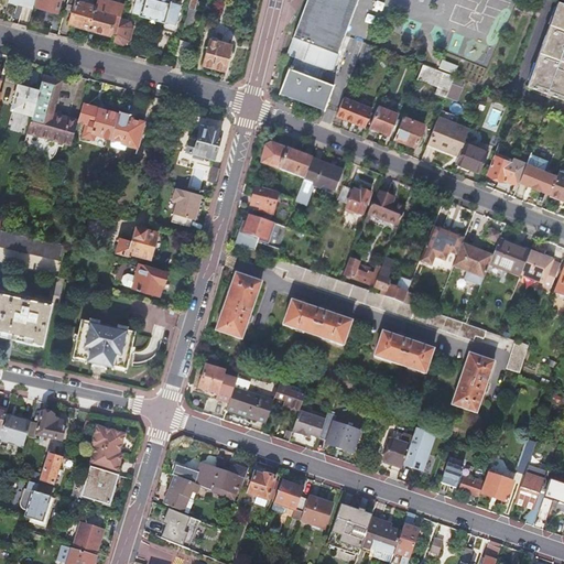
[(38,0),(36,7),(57,12),(60,0),(38,0)]
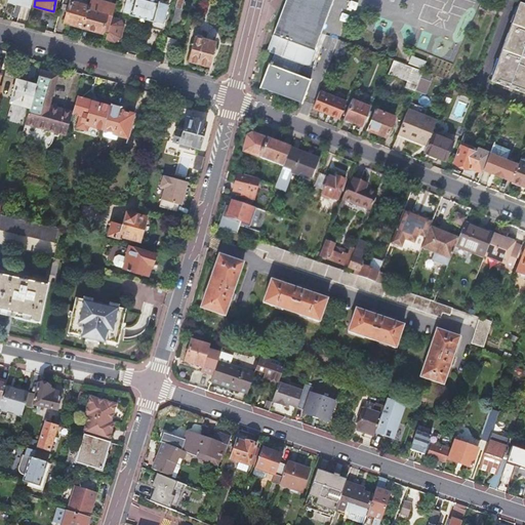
[(65,23),(82,28),(88,6),(73,2),(73,0),(63,0),(62,4),(69,6),(68,11),(65,23)]
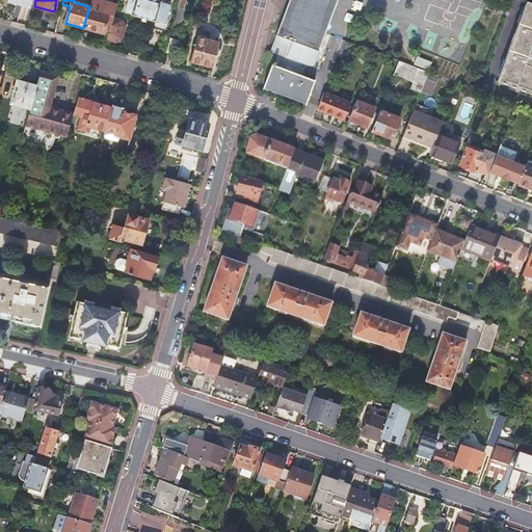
[(116,6),(96,0),(90,0),(89,6),(83,28),(108,34),(113,18),(116,6)]
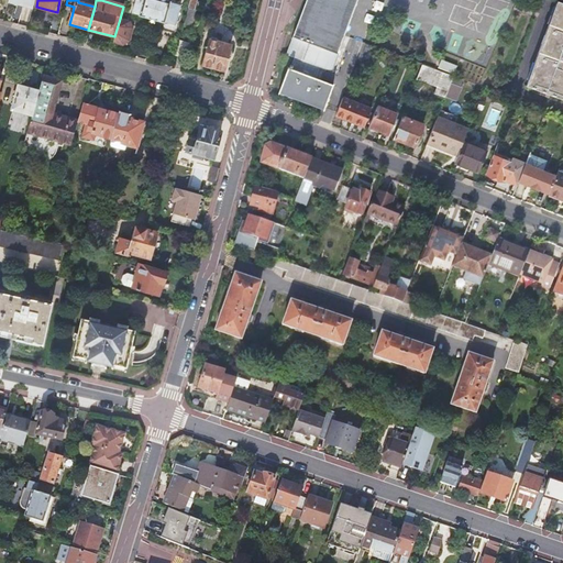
[(135,0),(132,13),(140,15),(139,17),(164,23),(175,25),(180,7),(169,3),(169,2),(161,0),(135,0)]
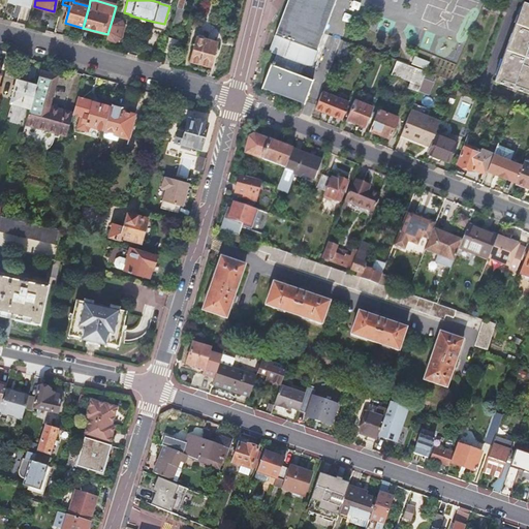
[(289,0),(283,20),(322,33),(335,0),(289,0)]
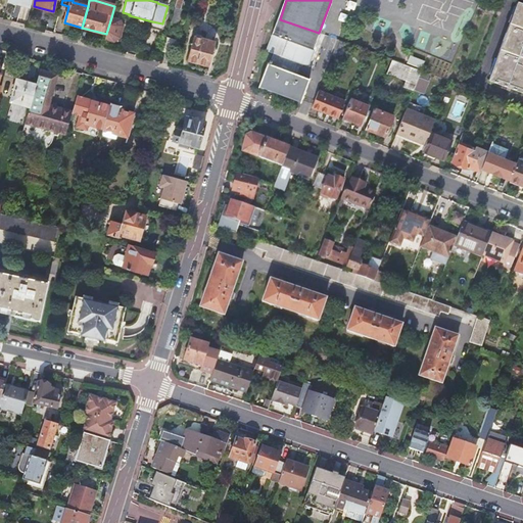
[(522,2),(518,1),(489,80),(522,91),(522,2)]
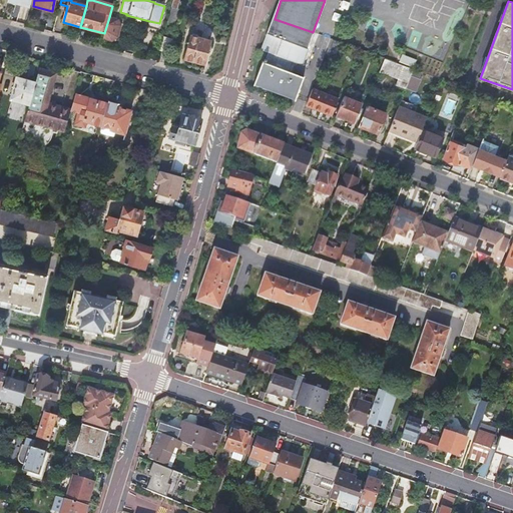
[(115,19),(109,17),(104,33),(103,39),(109,41),(112,40),(117,22),(115,19)]
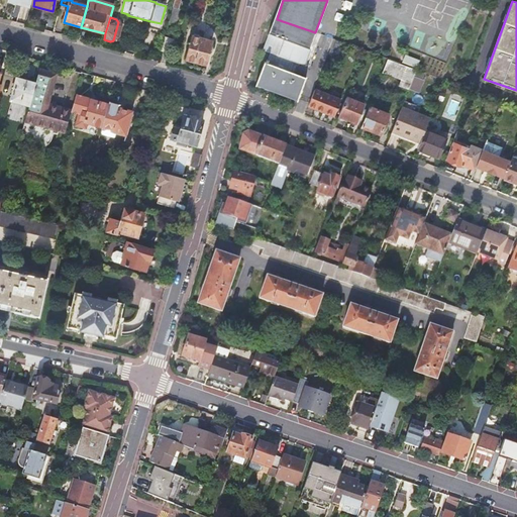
[(309,47),(315,32),(277,19),(271,33),(269,32),(269,33),(271,34),(264,50),(272,54),(269,60),(267,59),(266,62),(265,62),(266,61),(265,61),(254,85),(255,85),(256,85),(296,100),(296,101),(306,77),(305,77),(305,78),(289,72),(293,62),(303,66),(309,48),(310,49),(311,48),(309,47)]
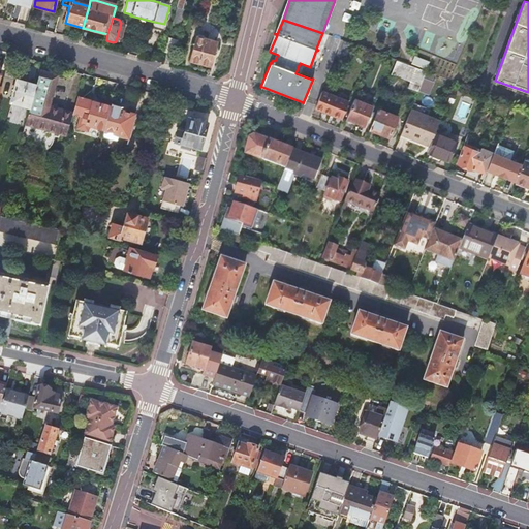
[(210,66),(217,42),(196,37),(190,60),(210,66)]
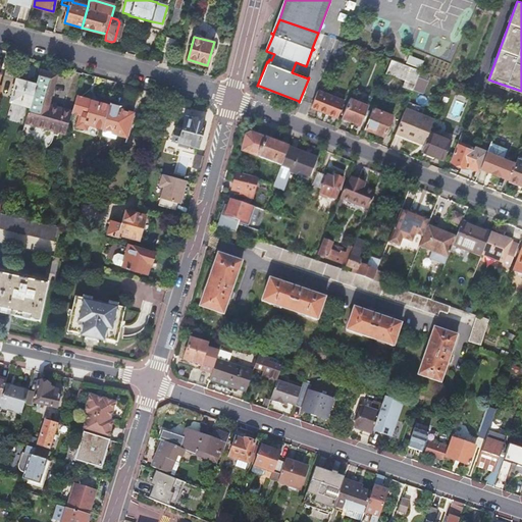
[(165,40),(162,52),(168,54),(171,42),(165,40)]
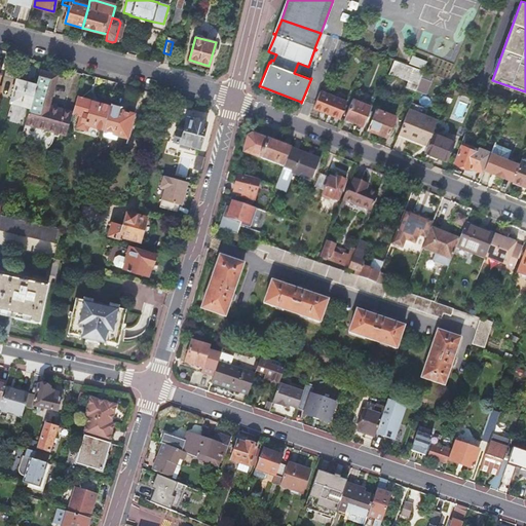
[(335,55),(339,58),(345,42),(341,41),(335,55)]
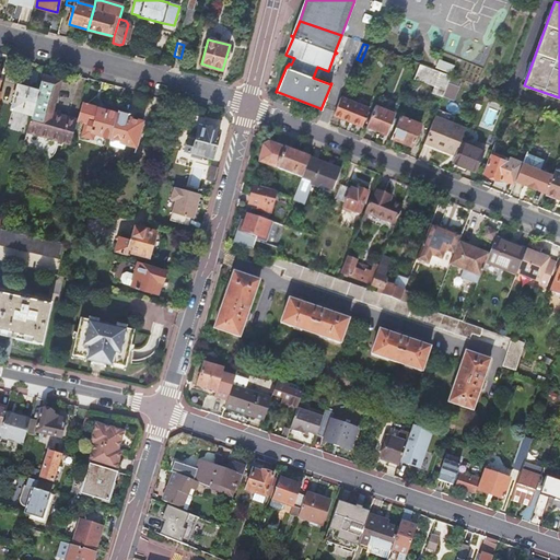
[(368,45),(361,61),(366,63),(373,47),(368,45)]
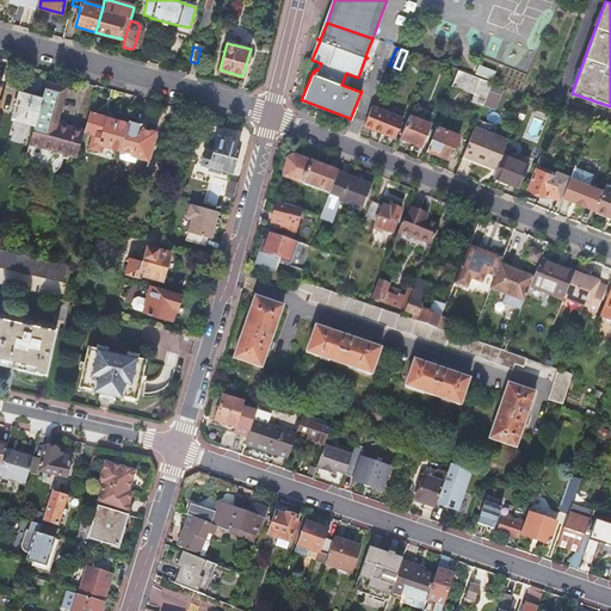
[(495,78),(498,68),(480,63),(477,73),(495,78)]
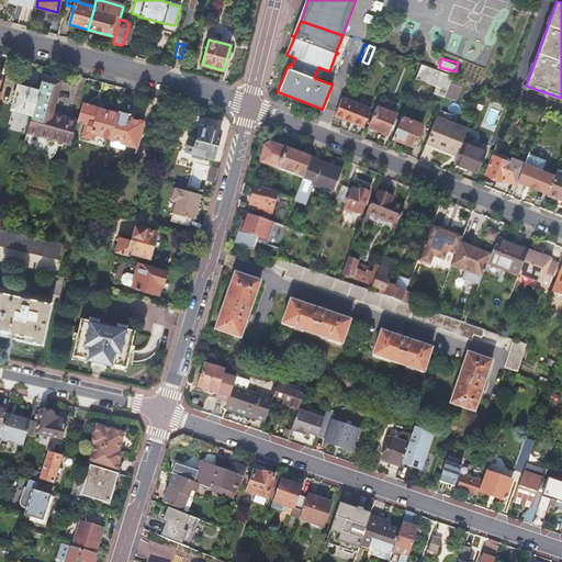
[(452,76),(422,65),(416,79),(437,87),(434,93),(445,97),(452,76)]
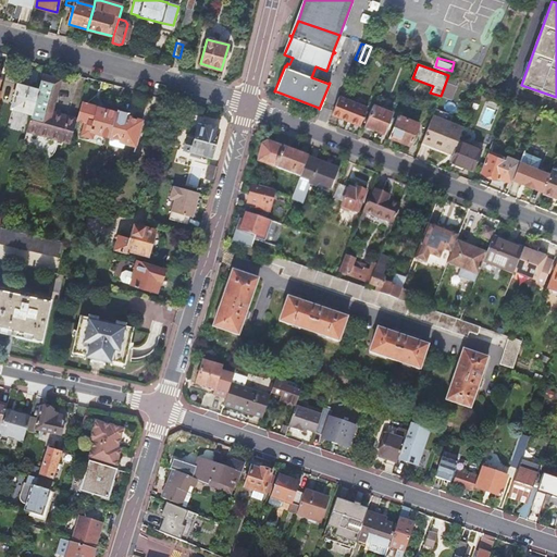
[(70,143),(76,120),(76,118),(53,111),(61,81),(41,75),(38,90),(32,113),(26,131),(70,143)]
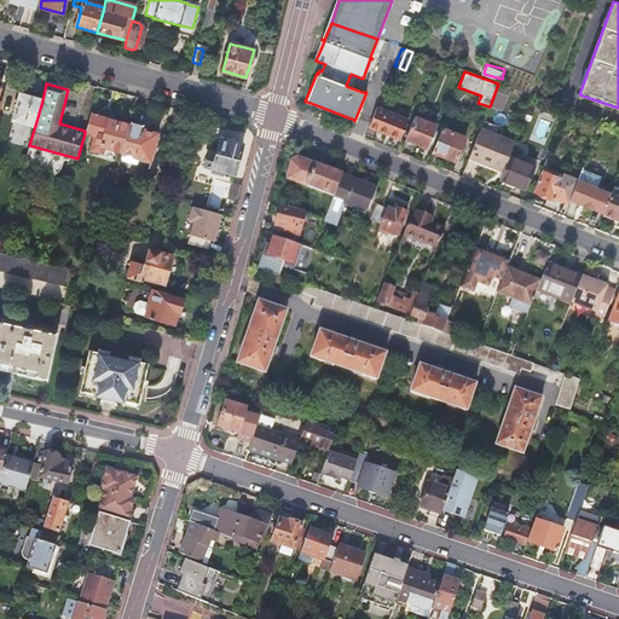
[(12,120),(35,126),(42,100),(30,97),(30,98),(19,94),(17,103),(16,103),(12,120)]
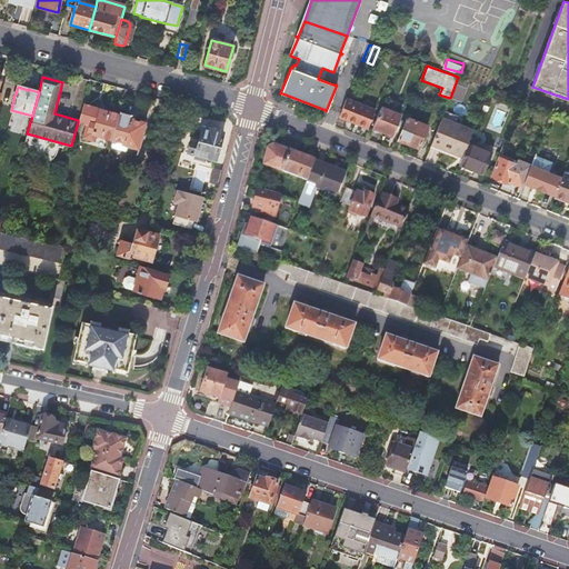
[(531,103),(520,100),(517,110),(527,113),(531,103)]
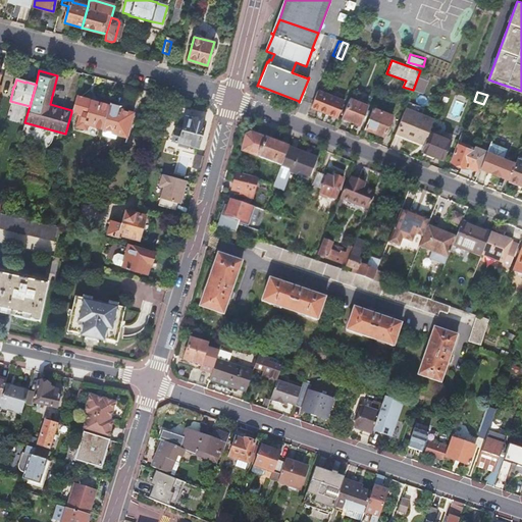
[(345,102),(324,94),(318,110),(337,117),(345,102)]
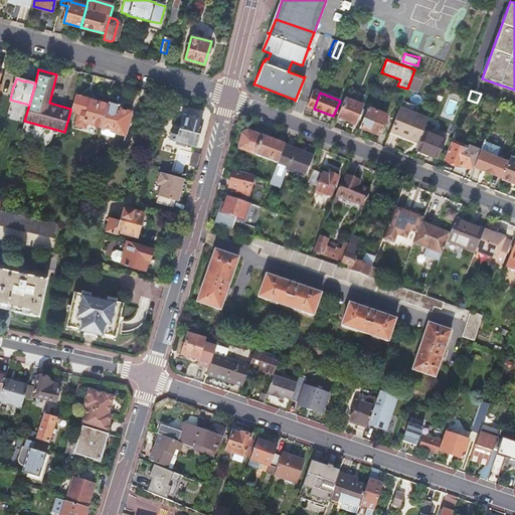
[(81,98),(74,97),(70,109),(70,111),(77,113),(74,125),(81,127),(86,125),(87,121),(91,122),(91,124),(101,127),(107,104),(97,101),(97,102),(81,98)]
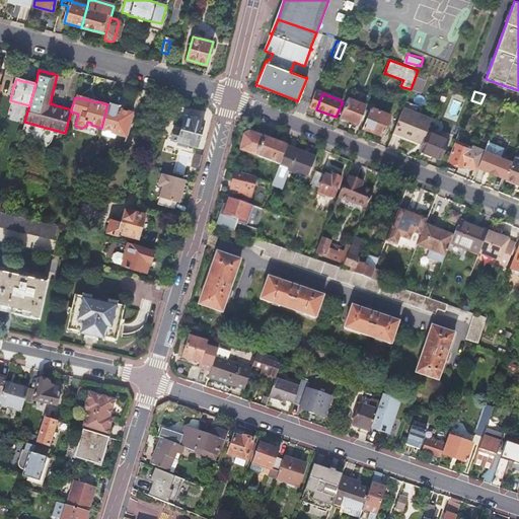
[(348,97),(340,119),(348,122),(348,120),(358,124),(365,104),(348,97)]
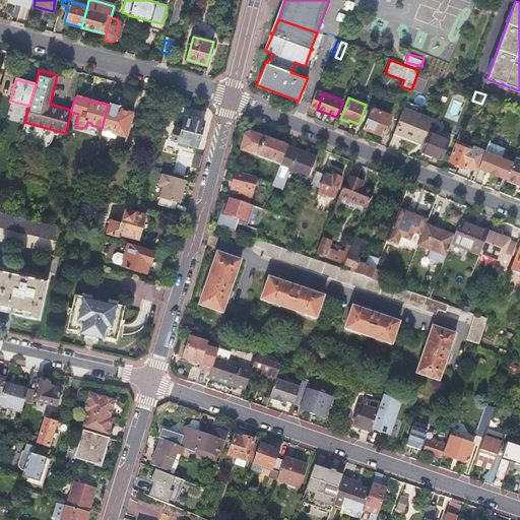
[(119,107),(108,104),(108,105),(102,128),(100,135),(125,141),(129,127),(128,126),(131,113),(119,110),(119,107)]
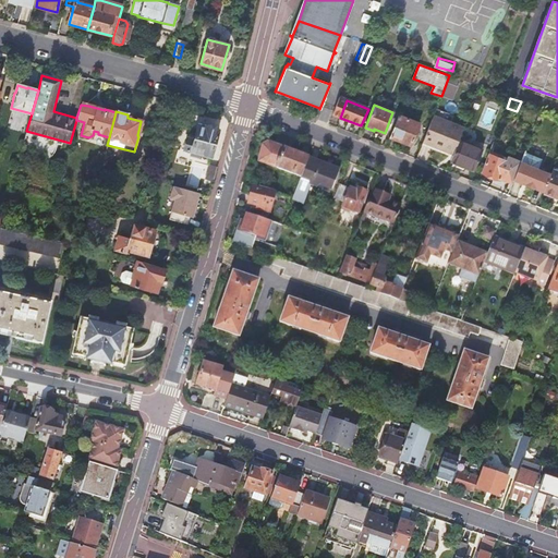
[(399,116),(390,137),(411,145),(420,123),(399,116)]
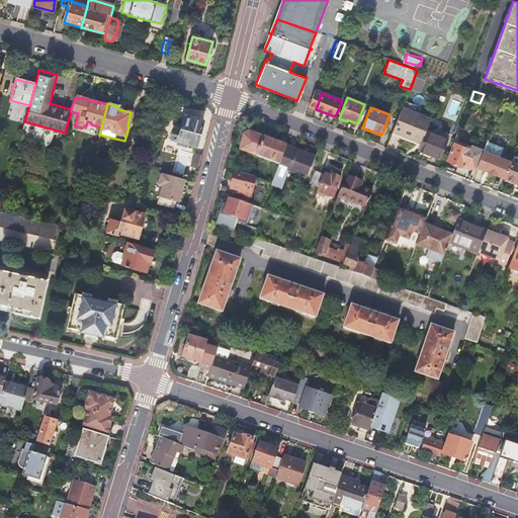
[(426,131),(429,121),(430,118),(403,107),(393,131),(421,143),(426,131)]
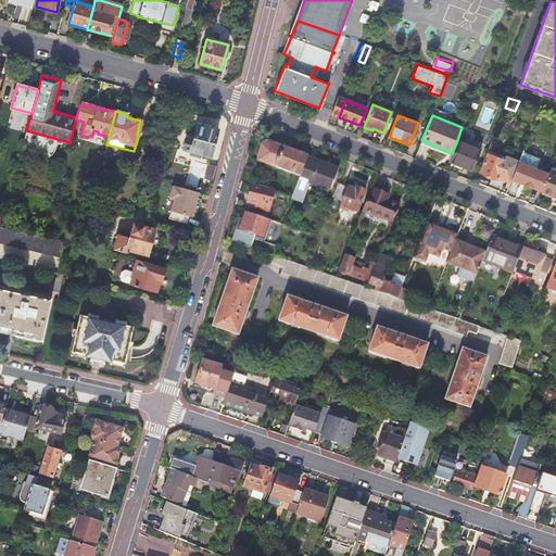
[(204,125),(204,126),(197,124),(192,138),(186,137),(182,148),(209,155),(216,129),(204,125)]
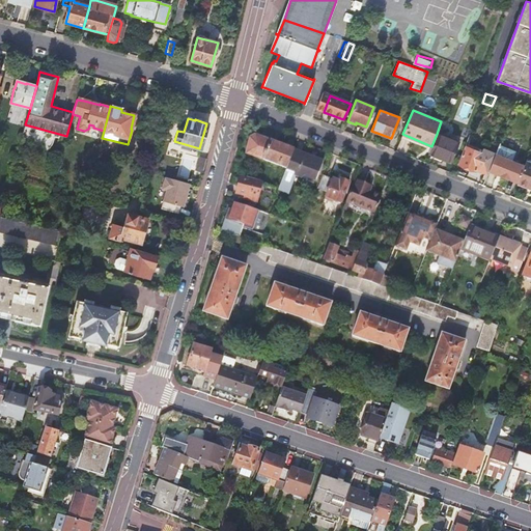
[(474,127),(470,138),(479,142),(483,130),(474,127)]
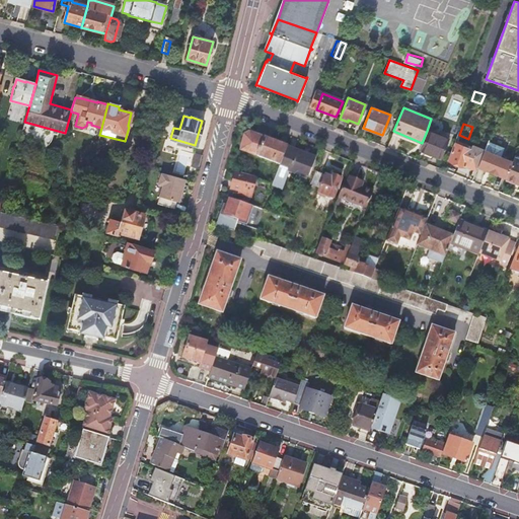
[(419,149),(441,158),(449,139),(427,131),(422,143),(419,149)]
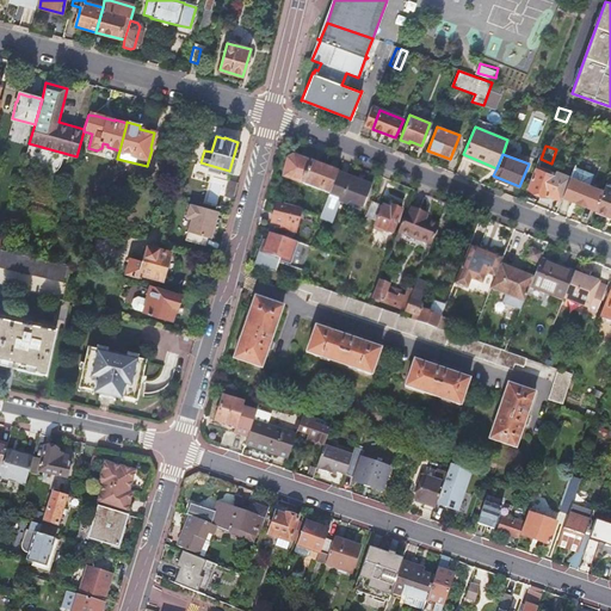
[(329,195),(338,173),(310,161),(295,155),(288,159),(283,176),(302,183),(329,195)]
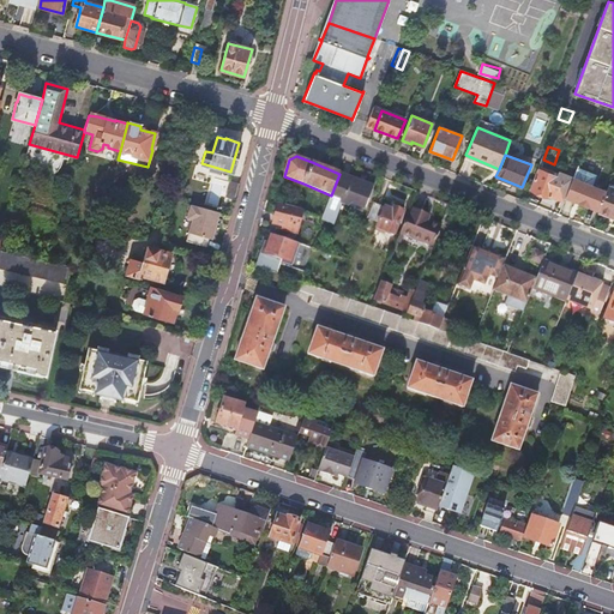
[(575,174),(572,179),(591,186),(596,174),(577,167),(575,174)]
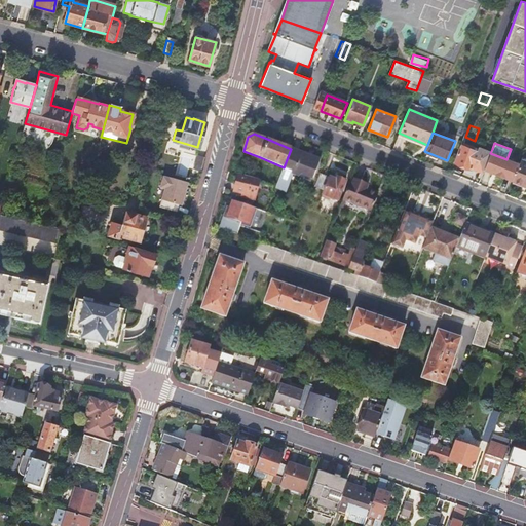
[(460,145),(453,162),(472,170),(473,165),(484,170),(490,153),(480,149),(478,153),(460,145)]
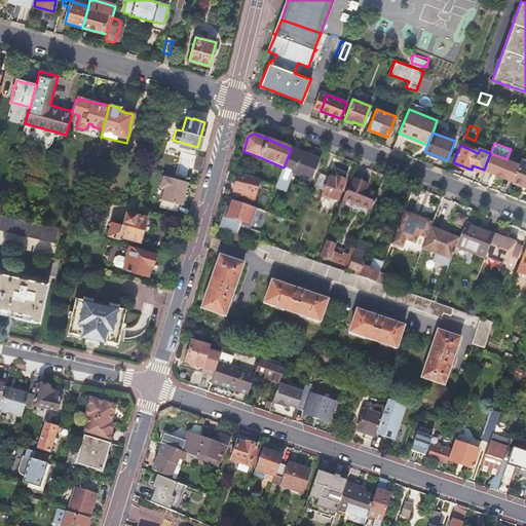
[(321,160),(291,149),(284,167),(275,188),(287,192),(294,174),(299,176),(300,174),(312,179),(321,160)]
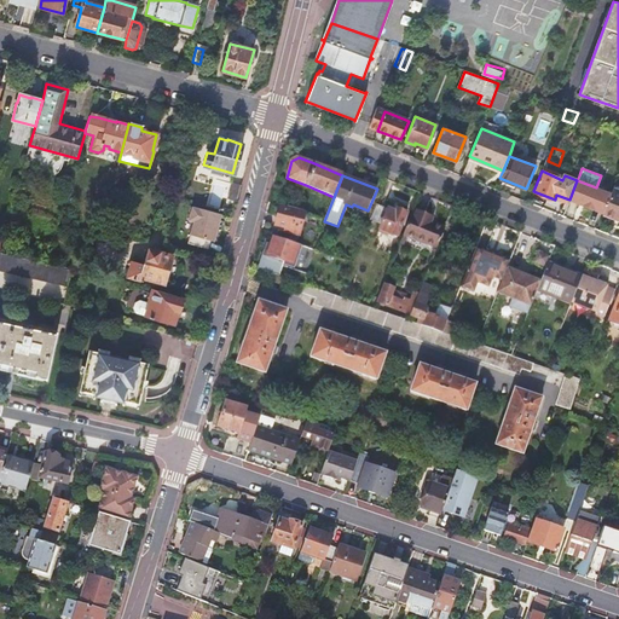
[(570,200),(603,213),(611,194),(611,192),(596,187),(577,180),(570,200)]
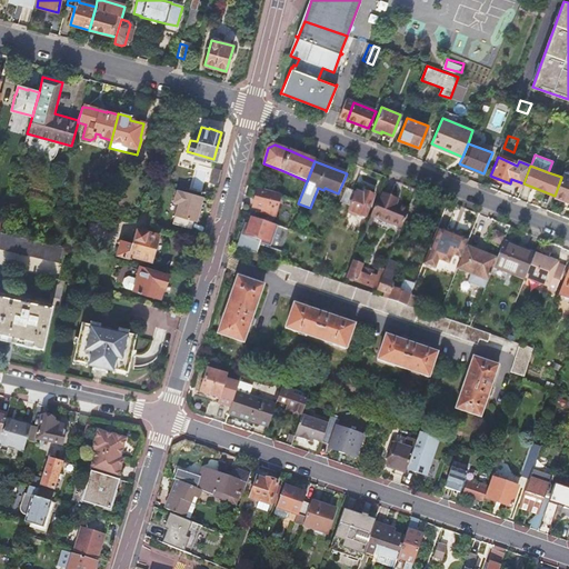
[(218,186),(221,171),(212,169),(209,183),(218,186)]
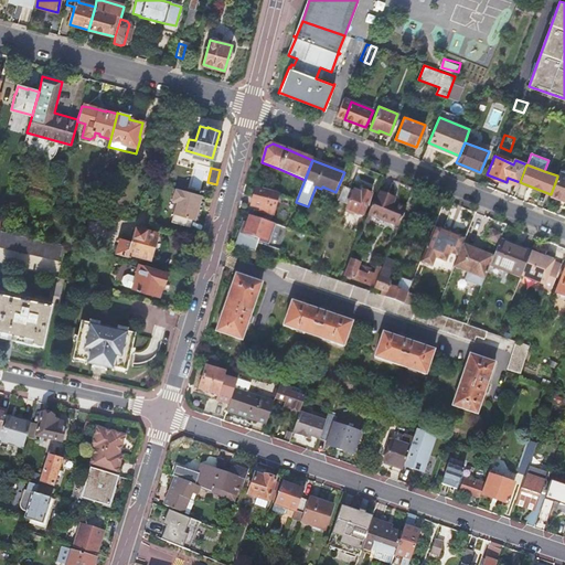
[(551,194),(564,200),(564,173),(560,172),(557,176),(557,177),(551,194)]
